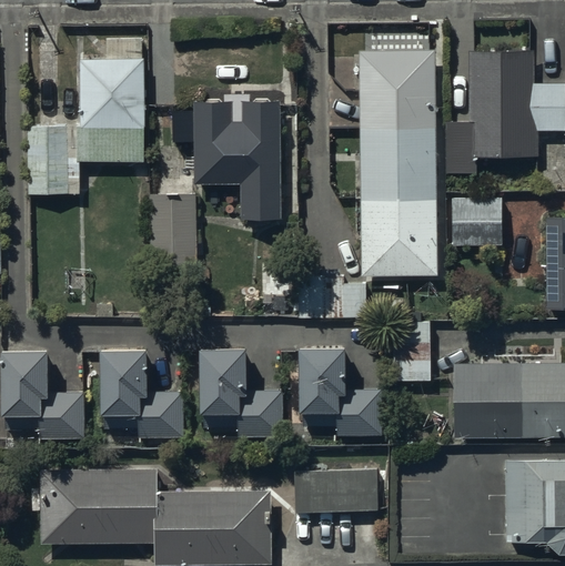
[(435,49),(357,49),(361,275),(435,275),(435,49)]
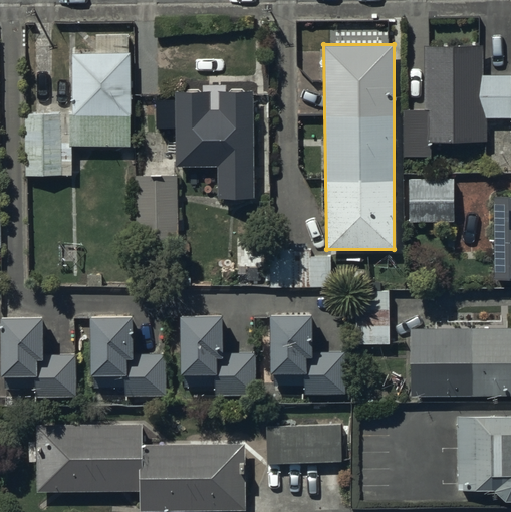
[(424,110),(404,110),(404,157),(430,157),(430,142),(486,142),(486,119),(510,118),(510,75),(483,75),(483,46),(424,46),(424,110)]
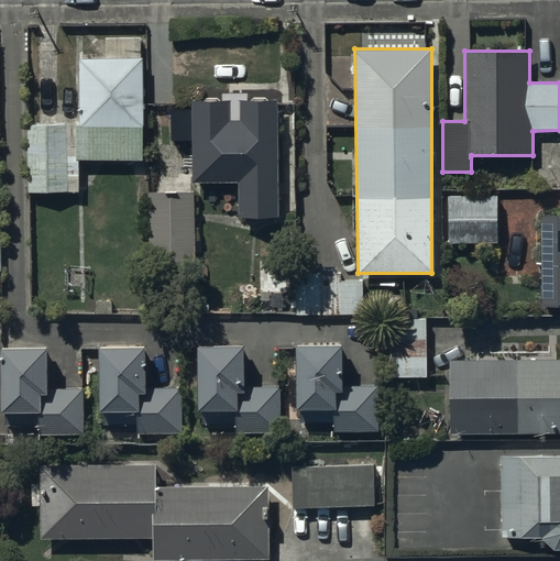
[(79,127),(26,128),(28,196),(79,196),(79,163),(143,162),(142,61),(78,61),(79,127)]
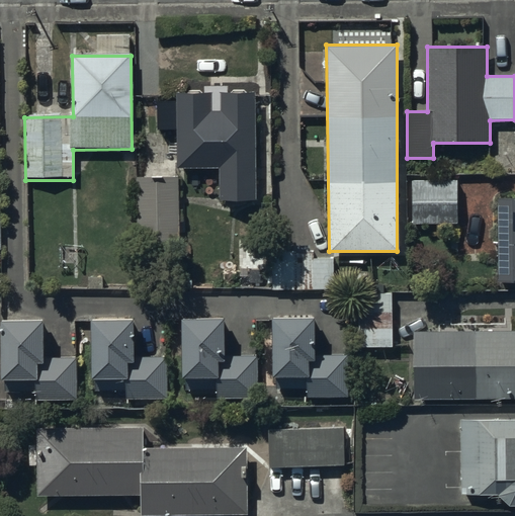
[(210,93),(177,93),(177,169),(218,169),(218,199),(255,199),(255,92),(219,91),(219,109),(210,109),(210,93)]
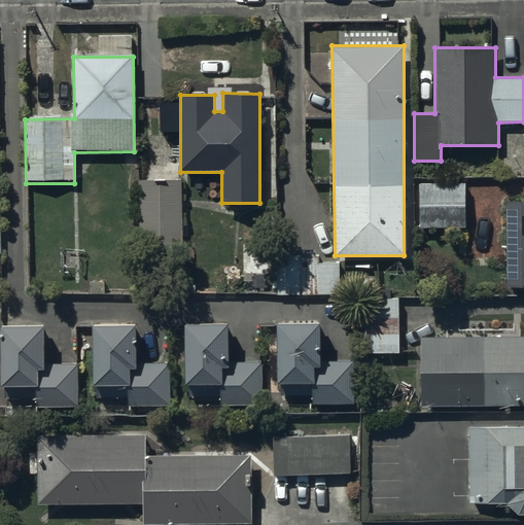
[(178,177),(136,178),(137,247),(179,246),(178,177)]
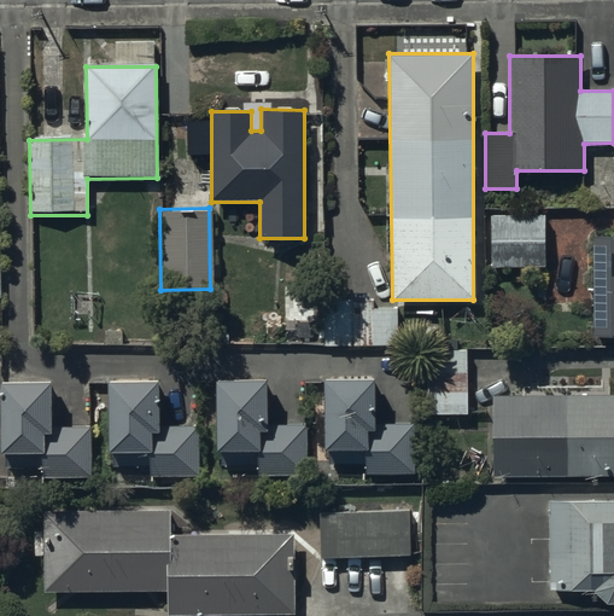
[(541,265),(539,214),(489,215),(490,266),(541,265)]
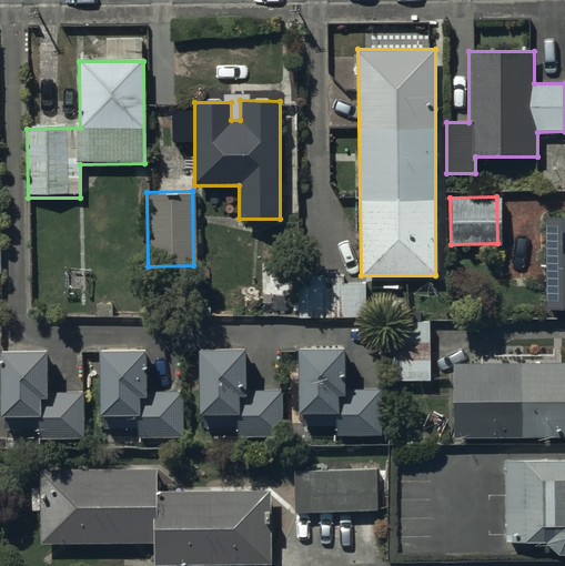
[(564,215),(545,215),(546,309),(564,309),(564,215)]
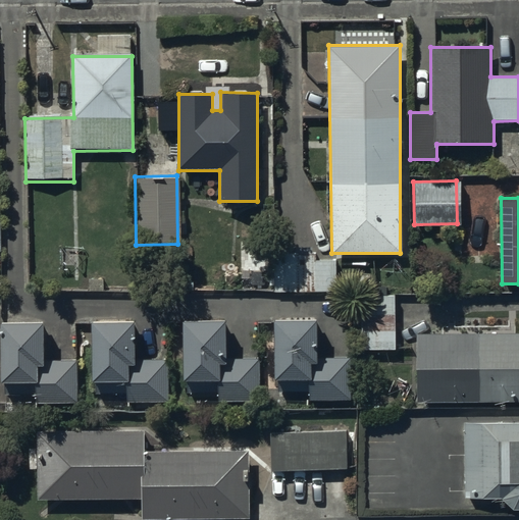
[(335,292),(335,261),(317,261),(316,254),(281,254),(281,258),(270,258),(271,293),(335,292)]
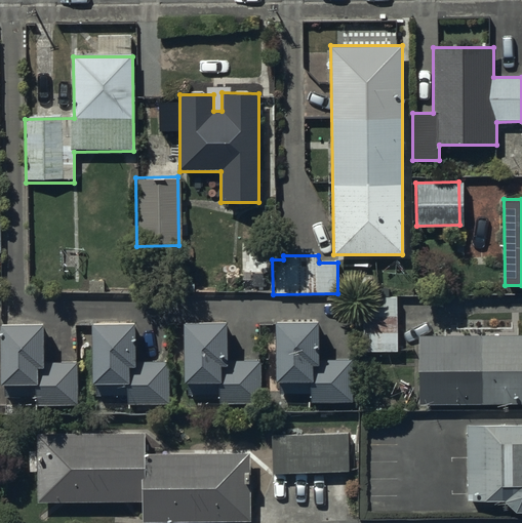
[(359,297),(360,351),(395,351),(395,296),(359,297)]
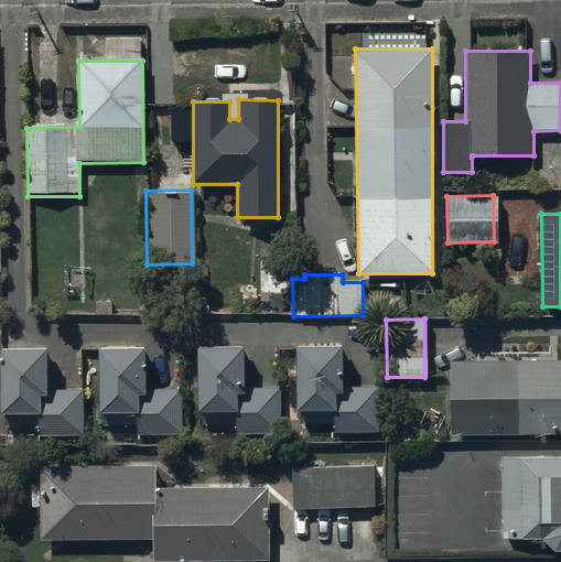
[(244,342),(198,343),(198,407),(202,407),(202,425),(236,425),(236,433),(279,433),(279,388),(245,388),(244,342)]
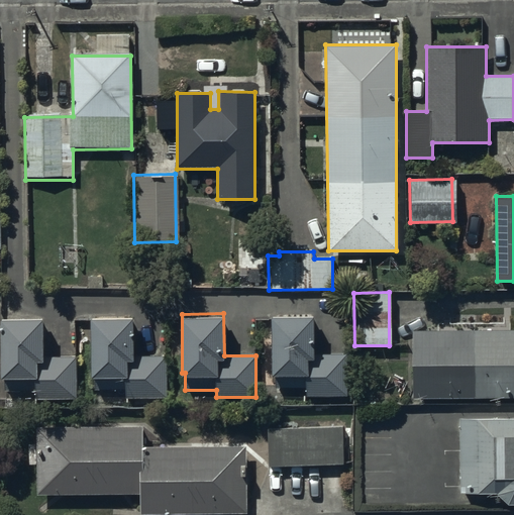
[(315,313),(273,313),(273,373),(277,373),(277,389),(307,389),(307,398),(347,398),(347,355),(315,355),(315,313)]
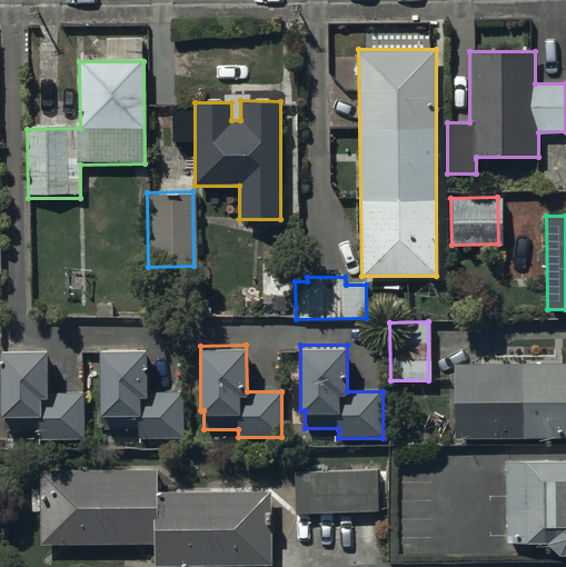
[(50,347),(3,347),(2,420),(6,420),(6,431),(41,431),(41,440),(86,440),(86,394),(49,394),(50,347)]
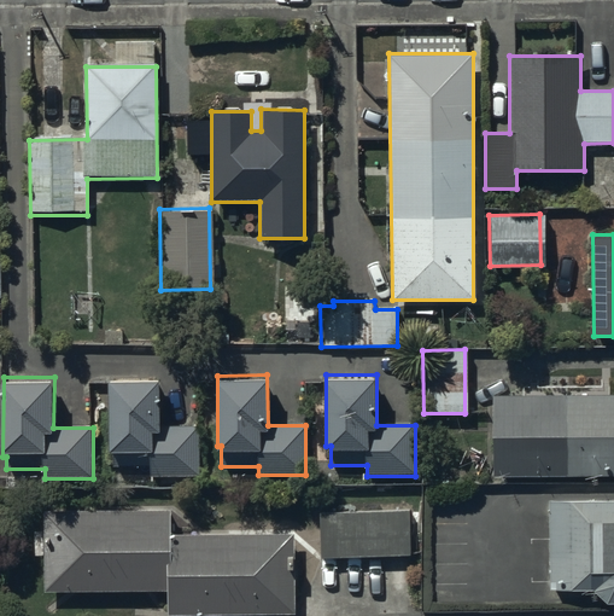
[(159,379),(109,379),(109,449),(115,449),(115,470),(151,470),(151,478),(199,478),(199,429),(159,429),(159,379)]
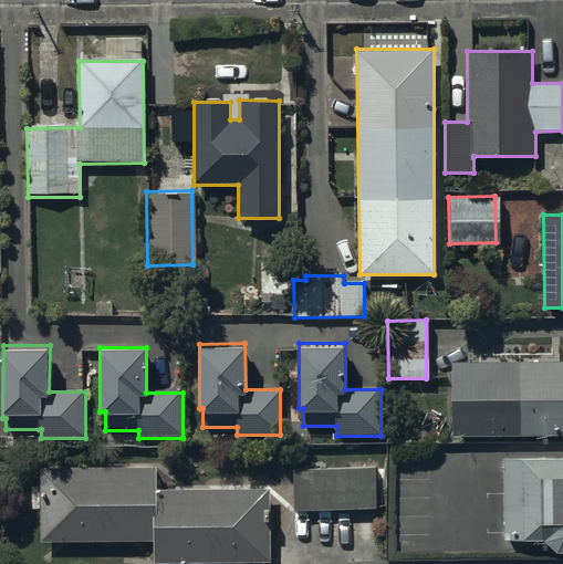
[(562,361),(449,363),(449,437),(562,435),(562,361)]
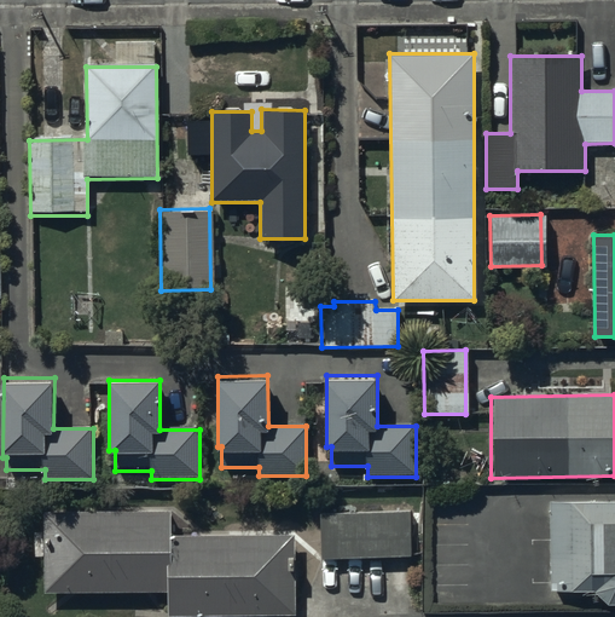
[(614,502),(545,503),(545,595),(575,595),(575,599),(589,598),(607,610),(614,610),(614,502)]
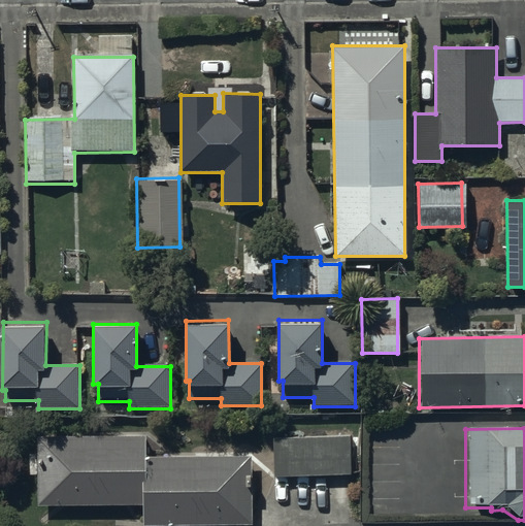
[(351,436),(274,438),(275,475),(352,473),(351,436)]
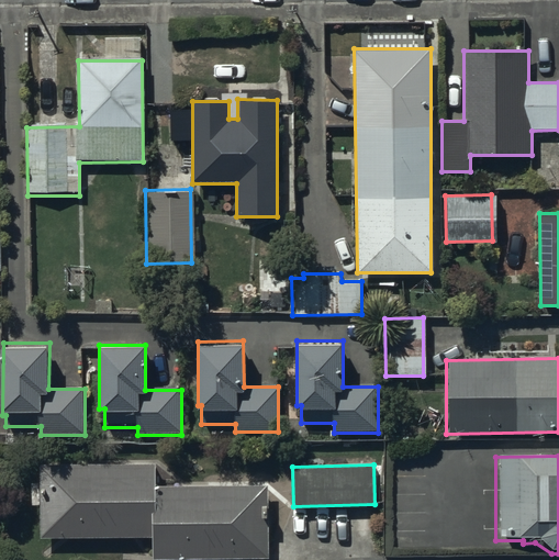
[(156,466),(41,467),(41,540),(153,539),(152,559),(244,559),(269,559),(268,486),(157,488),(156,466)]
